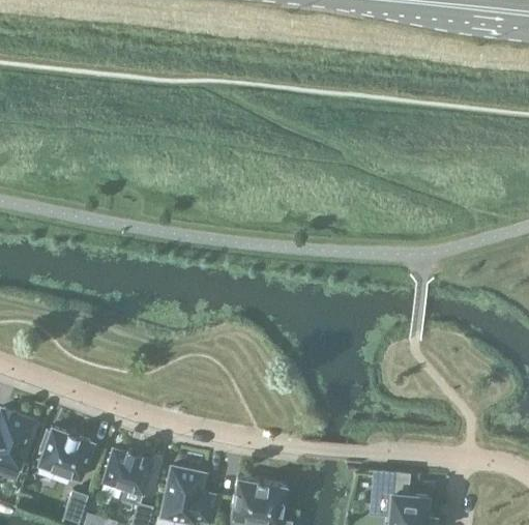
[(0,464),(18,471),(34,425),(13,416),(15,414),(12,414),(11,416),(4,413),(5,411),(3,410),(3,412),(0,411),(0,464)]
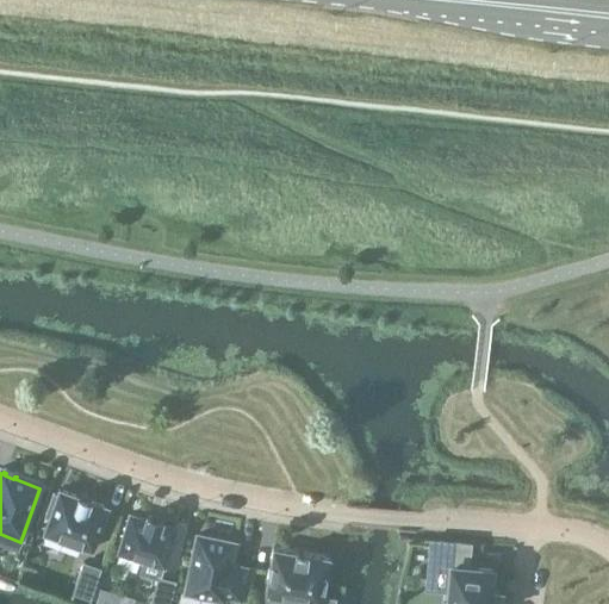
[(76,500),(57,494),(56,499),(51,498),(44,520),(48,521),(43,537),(91,554),(106,512),(88,505),(88,504),(76,499),(76,500)]
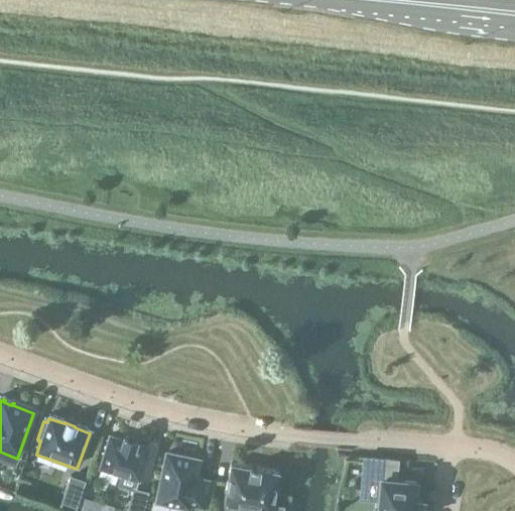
[(99,472),(137,483),(146,454),(146,453),(147,453),(147,452),(145,451),(134,448),(135,443),(133,443),(124,440),(123,440),(122,443),(110,440),(110,439),(108,439),(108,441),(99,472)]
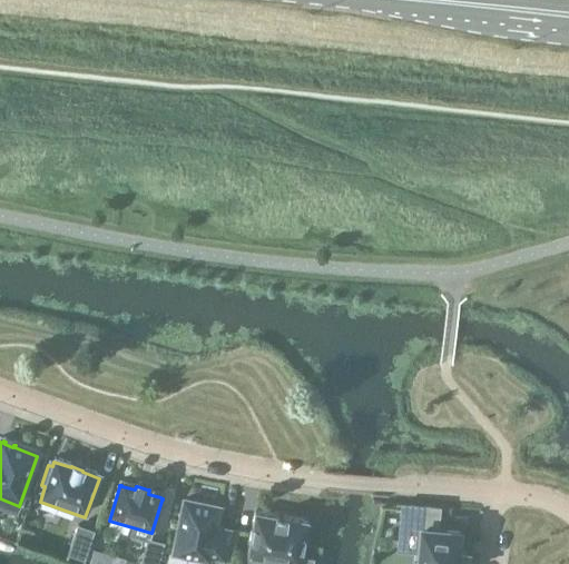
[(218,512),(183,504),(172,556),(202,563),(207,563),(207,560),(223,563),(228,535),(214,532),(218,512)]
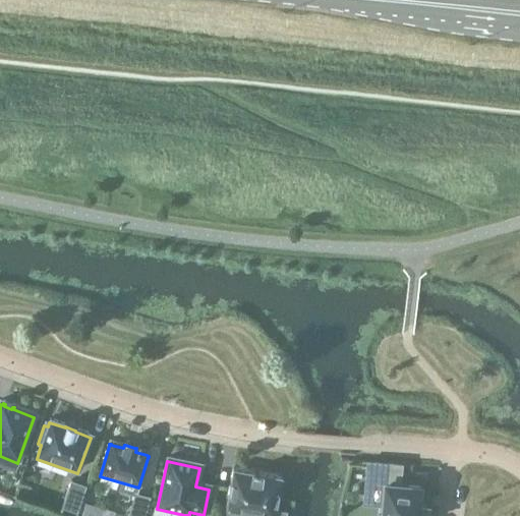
[(400,468),(366,465),(364,486),(385,489),(382,515),(424,515),(425,510),(416,509),(417,491),(399,489),(400,468)]
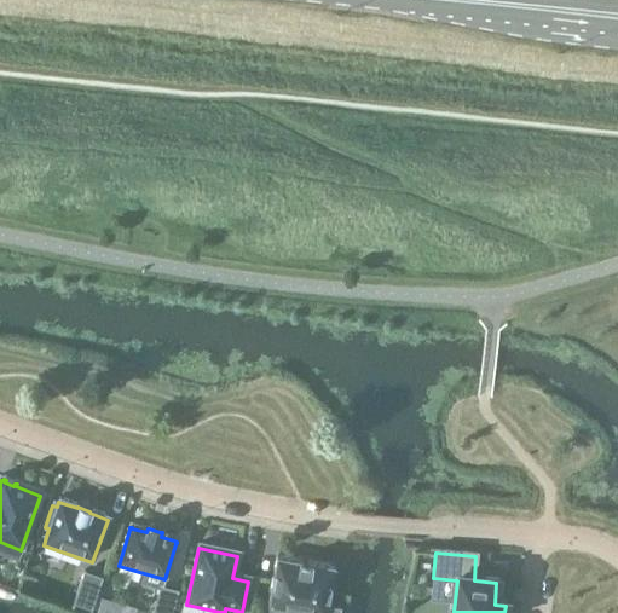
[(299,564),(298,565),(275,561),(267,609),(282,612),(325,612),(333,571),(310,567),(310,566),(309,565),(309,567),(300,565),(300,564),(299,564)]
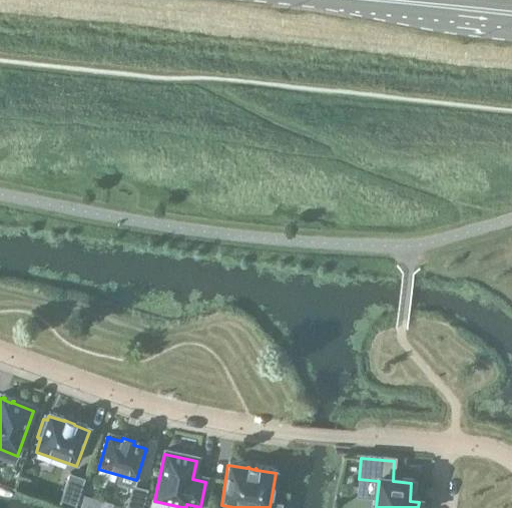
[(83,482),(69,477),(60,501),(74,506),(83,482)]
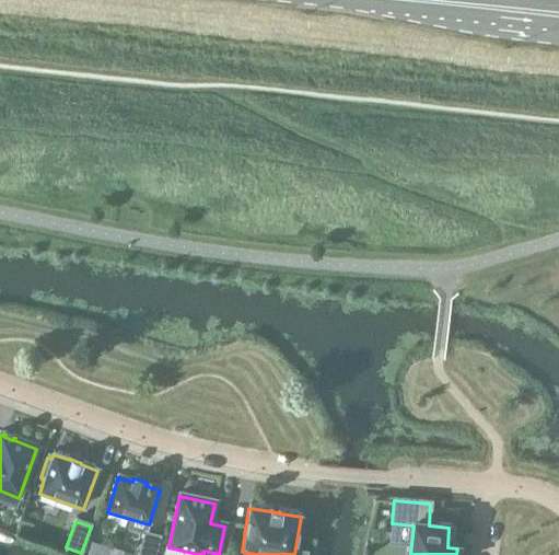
[(20,524),(14,538),(55,552),(59,539),(20,524)]
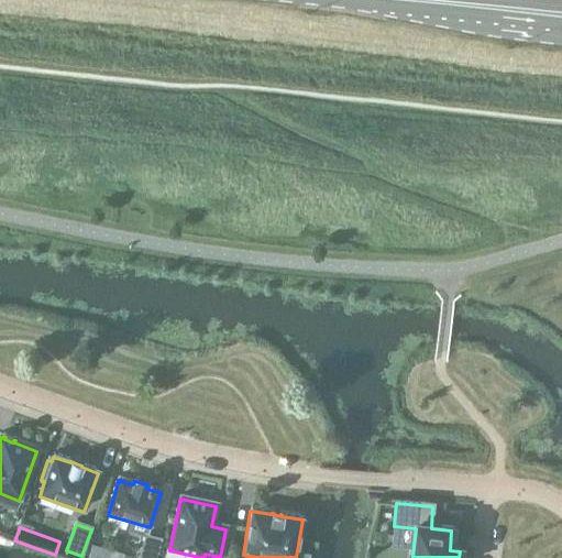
[(155,557),(160,542),(145,537),(140,557),(155,557)]
